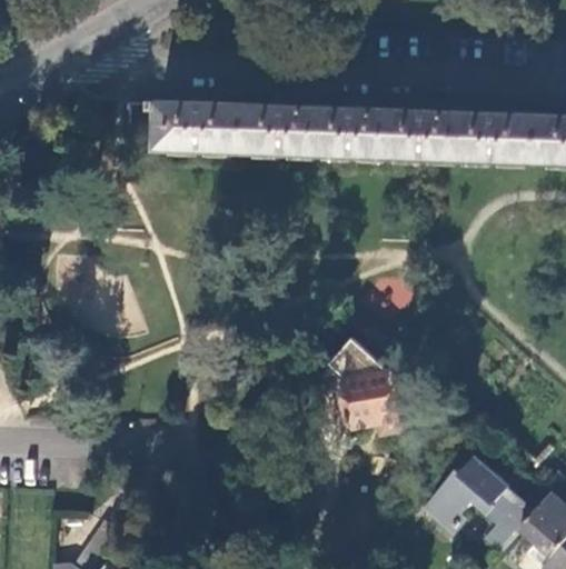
[(197,105),(164,102),(161,142),(161,151),(245,155),(246,106),(215,106),(215,96),(205,96),(197,96),(197,105)]
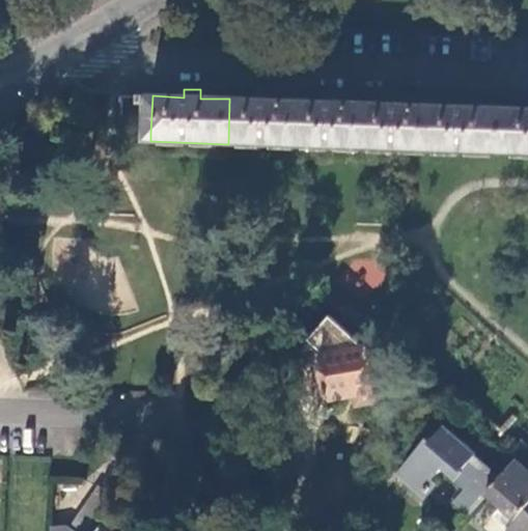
[(293,146),(295,102),(278,101),(278,92),(270,92),(261,91),(260,101),(229,99),(228,144),(293,146)]
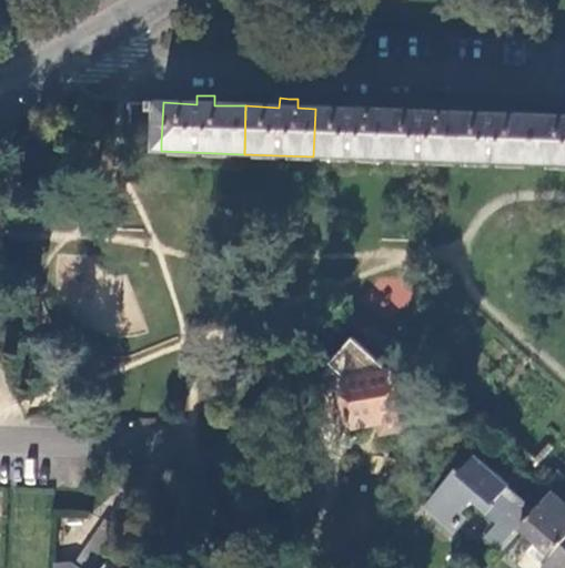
[(161,142),(163,102),(127,101),(125,141),(161,142)]
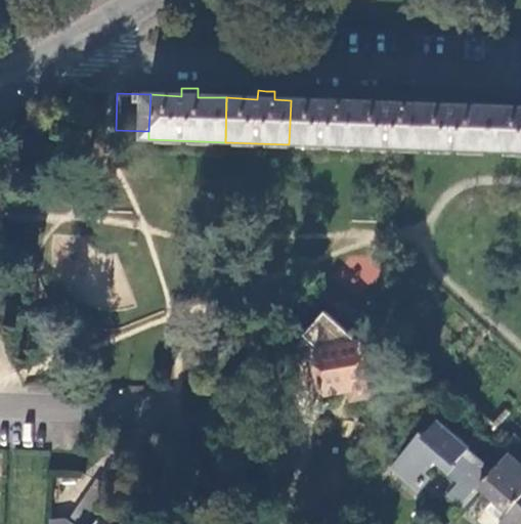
[(289,144),(354,146),(356,103),(338,102),(338,94),(330,93),(321,93),(321,102),(291,99),(291,100),(289,144)]
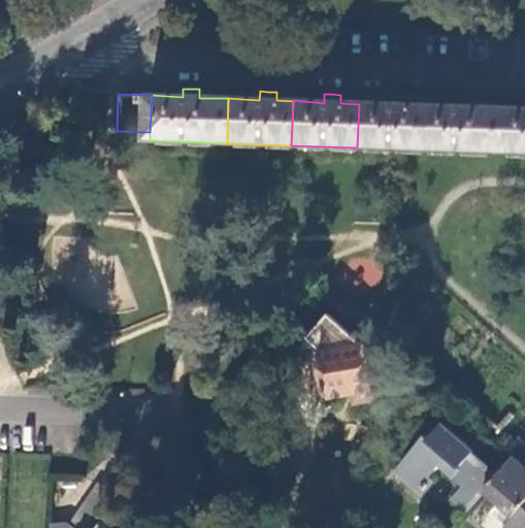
[(422,151),(425,106),(405,105),(405,97),(397,97),(390,96),(389,105),(359,104),(357,147),(398,150),(422,151)]
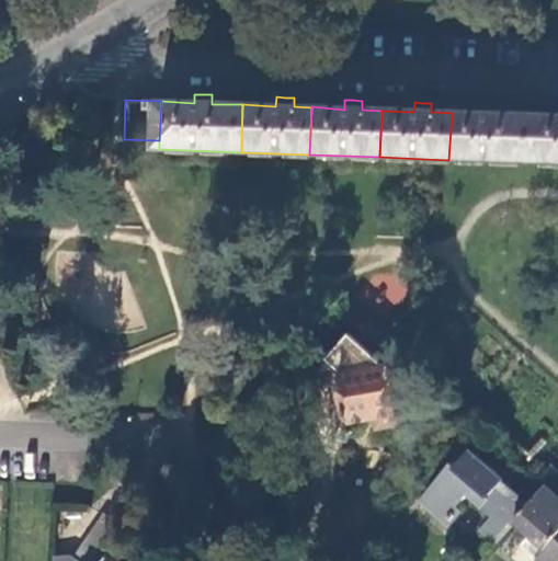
[(448,160),(532,163),(534,116),(500,115),(500,106),(490,105),(482,104),(481,114),(452,113),(448,160)]
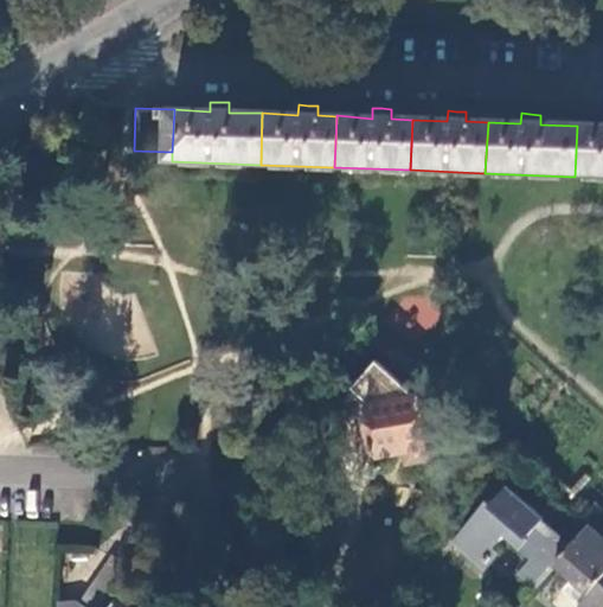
[(575,177),(602,178),(602,126),(577,126),(575,177)]
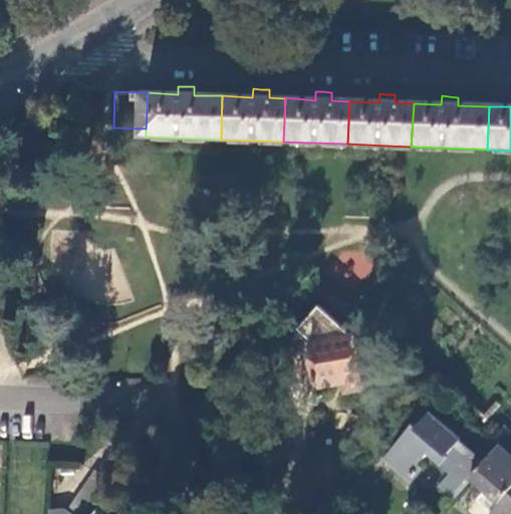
[(352,337),(319,308),(297,333),(309,346),(317,389),(340,384),(363,380),(366,380),(365,374),(361,354),(358,337),(352,337)]
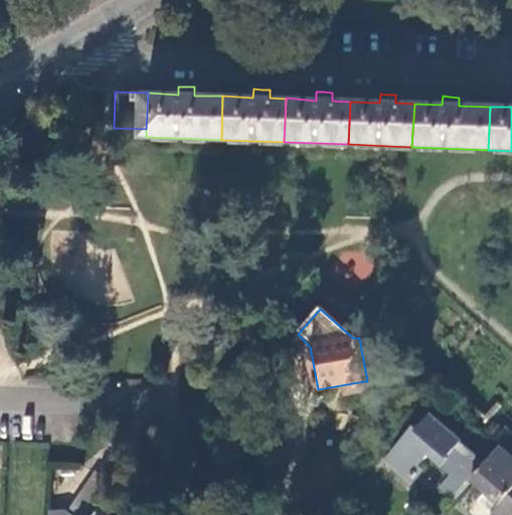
[(377,352),(362,355),(366,375),(381,372),(377,352)]
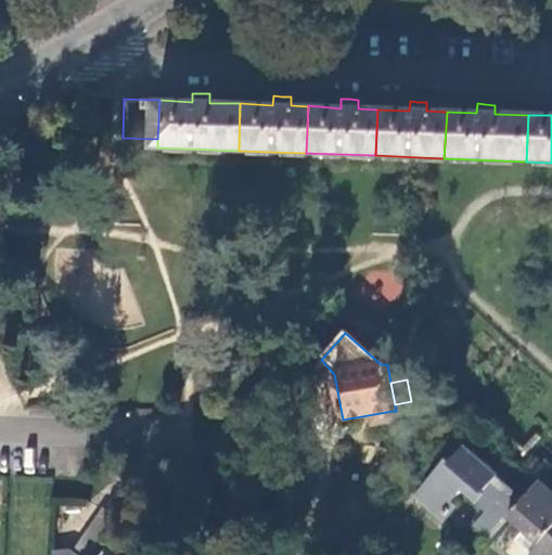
[(393,411),(368,415),(369,426),(395,421),(393,411)]
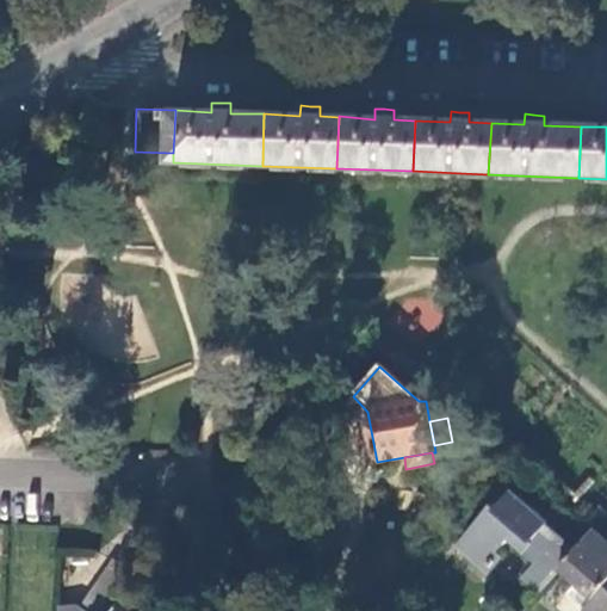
[(557,569),(573,553),(543,528),(544,525),(508,494),(457,553),(482,575),(496,559),(494,555),(505,541),(531,565),(520,578),(538,592),(557,569)]
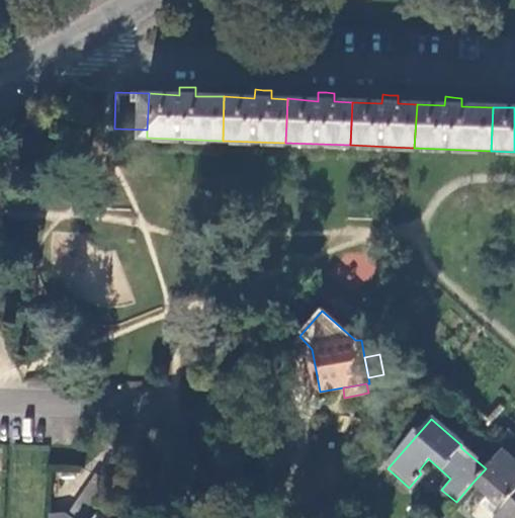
[(494,443),(501,450),(514,435),(507,428),(498,439),(494,443)]
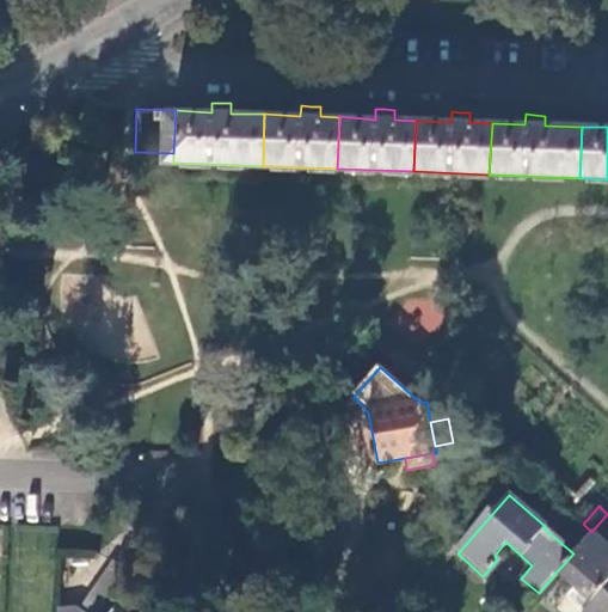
[(589,598),(607,575),(607,545),(591,532),(573,554),(558,570),(573,585),(589,598)]
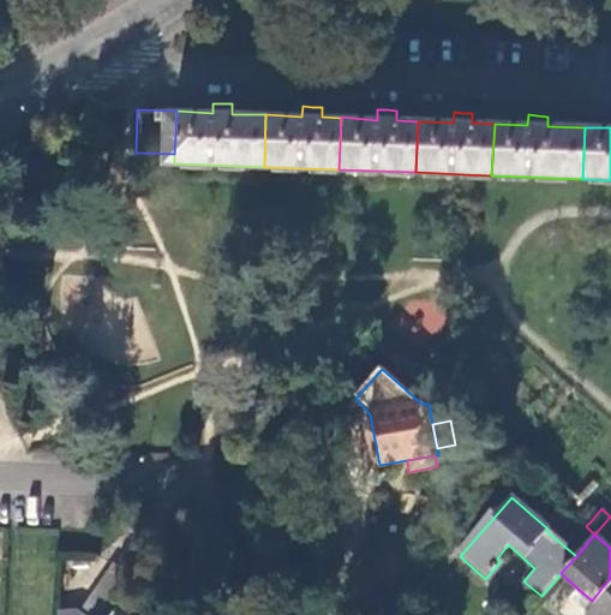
[(108,614),(135,578),(113,565),(79,611),(69,611),(67,614),(108,614)]
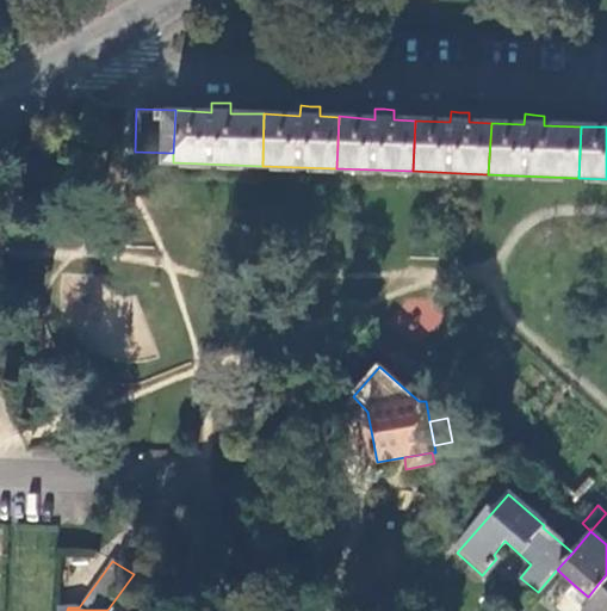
[(606,610),(606,574),(588,597),(578,609),(575,610),(606,610)]
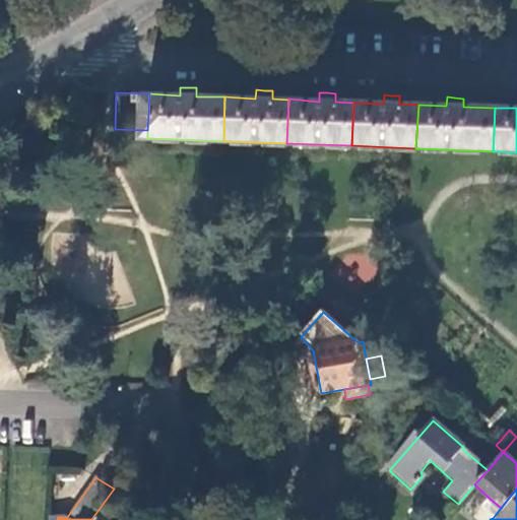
[(479,507),(493,518),(501,508),(488,497),(479,507)]
